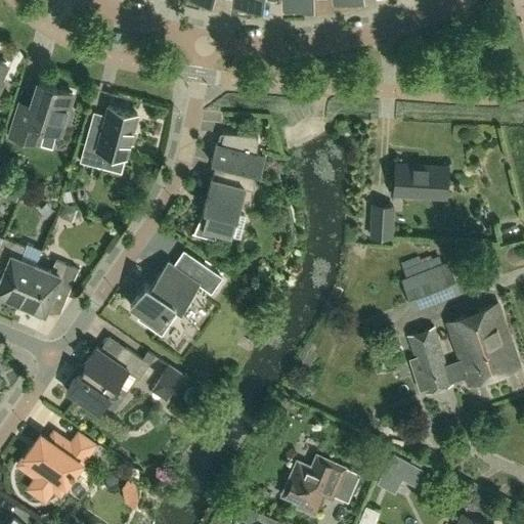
[(41,83),(34,104),(20,100),(9,135),(24,140),(29,124),(44,129),(43,132),(56,137),(57,133),(59,134),(63,121),(69,123),(73,112),(68,110),(73,93),(55,88),(56,86),(52,84),(52,86),(41,83)]
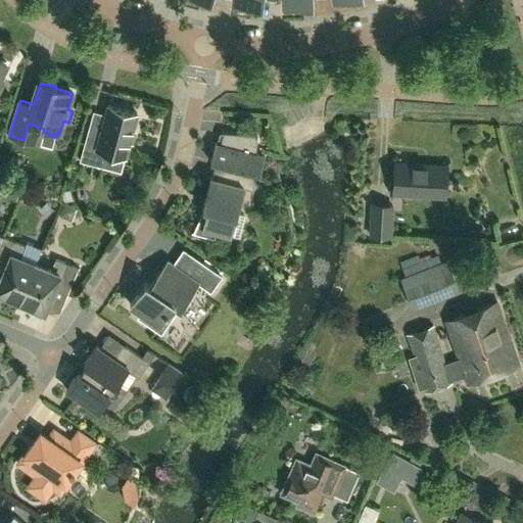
[(137,113),(108,105),(101,132),(89,129),(80,161),(103,168),(108,152),(126,156),(129,142),(132,143),(136,131),(133,130),(137,113)]
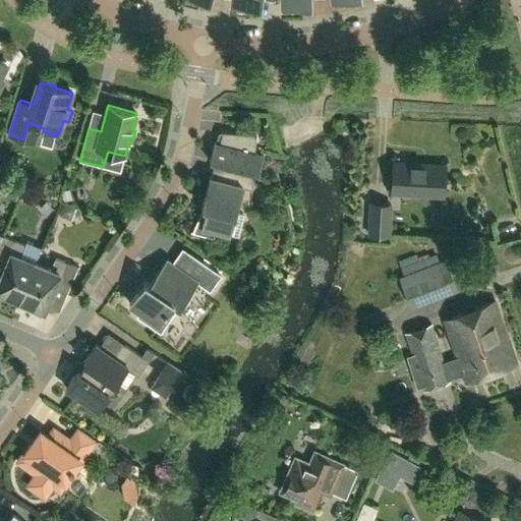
[(258,173),(259,169),(264,155),(254,153),(256,134),(221,131),(221,132),(222,132),(220,143),(214,142),(210,161),(215,162),(211,177),(209,176),(204,196),(209,198),(205,214),(201,213),(193,231),(191,230),(191,231),(214,236),(216,231),(226,233),(232,210),(236,212),(242,186),(250,188),(250,190),(251,190),(253,172),(258,173)]
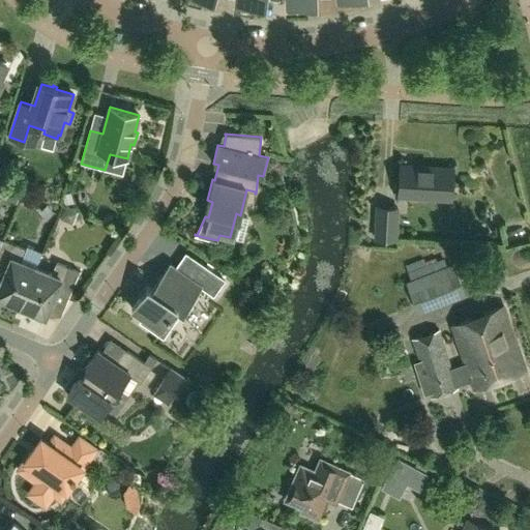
[(451,199),(453,168),(400,165),(399,196),(451,199)]
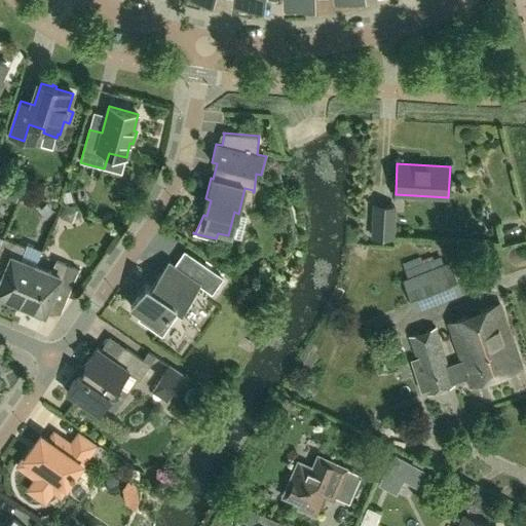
[(396,205),(373,204),(371,237),(393,238),(396,205)]
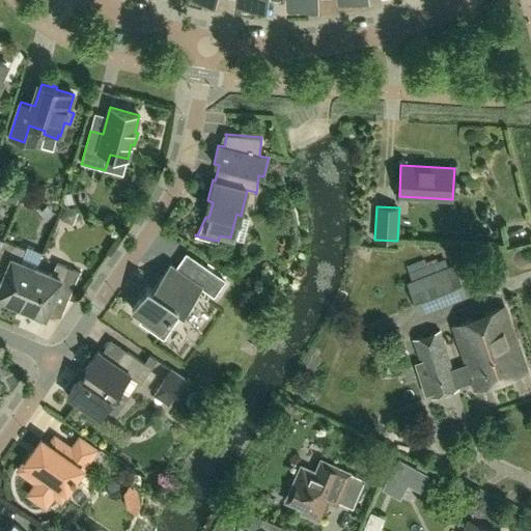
[(19,310),(35,268),(20,261),(25,249),(2,240),(2,241),(0,245),(0,270),(4,273),(0,283),(0,299),(3,302),(16,309),(19,310)]
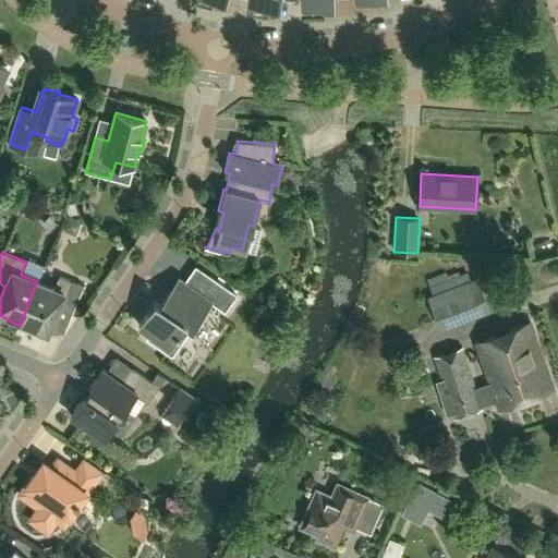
[(439,330),(490,311),(476,277),(471,280),(468,273),(431,288),(433,294),(426,296),(439,330)]
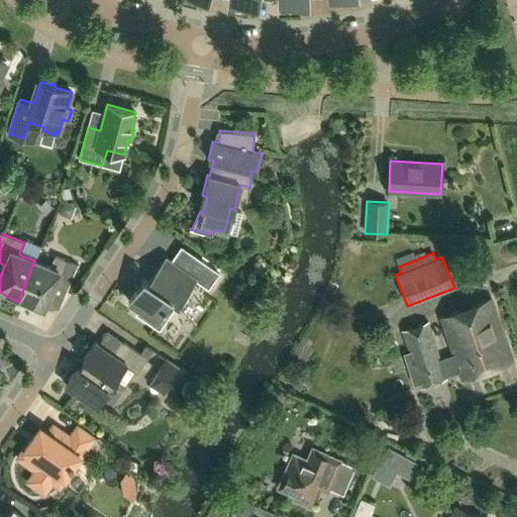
[(50,268),(34,261),(18,302),(20,303),(35,307),(43,308),(46,302),(59,308),(77,265),(56,255),(50,268)]
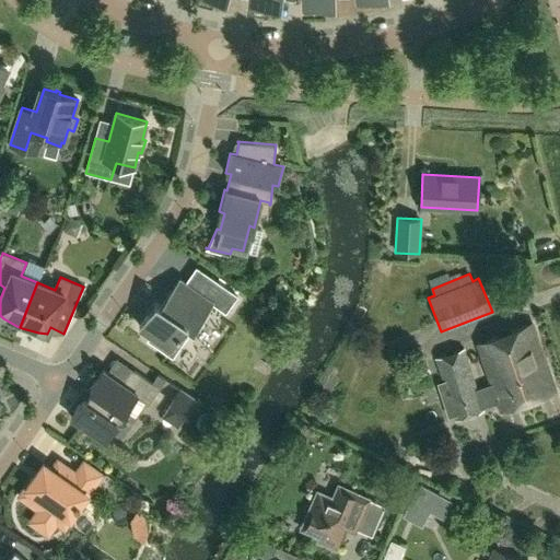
[(155,302),(139,326),(151,334),(147,339),(172,357),(191,329),(193,329),(211,303),(225,313),(237,295),(210,277),(199,292),(179,279),(161,305),(155,302)]
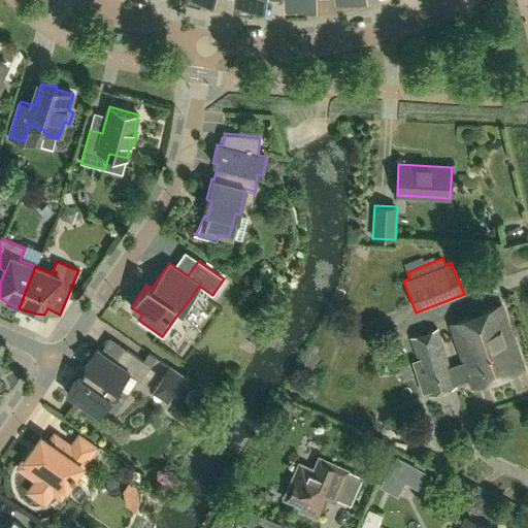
[(471,388),(524,369),(501,304),(450,324),(466,367),(453,371),(437,328),(410,338),(429,396),(456,387),(455,384),(468,378),(471,388)]
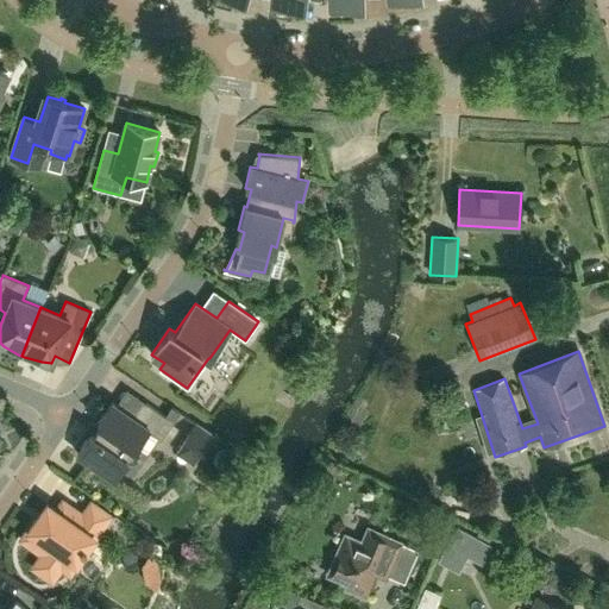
[(92,433),(76,453),(114,479),(126,462),(127,463),(130,463),(131,463),(132,463),(135,463),(136,462),(138,460),(138,458),(139,458),(139,457),(139,454),(139,453),(139,452),(139,451),(138,450),(138,449),(136,447),(148,431),(161,440),(174,422),(146,403),(138,416),(136,414),(130,415),(112,402),(98,422),(100,425),(94,434),(92,433)]
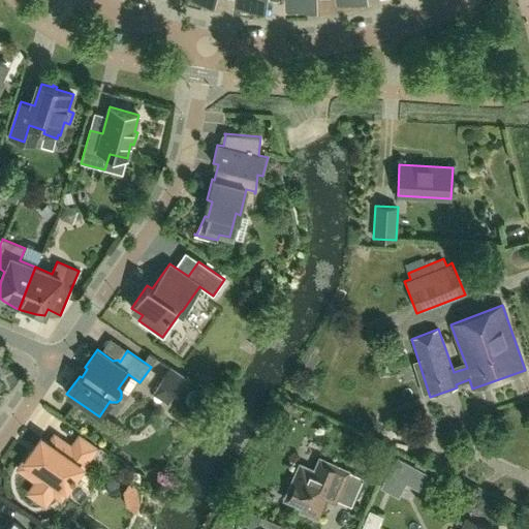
[(185,378),(170,368),(160,381),(176,392),(185,378)]
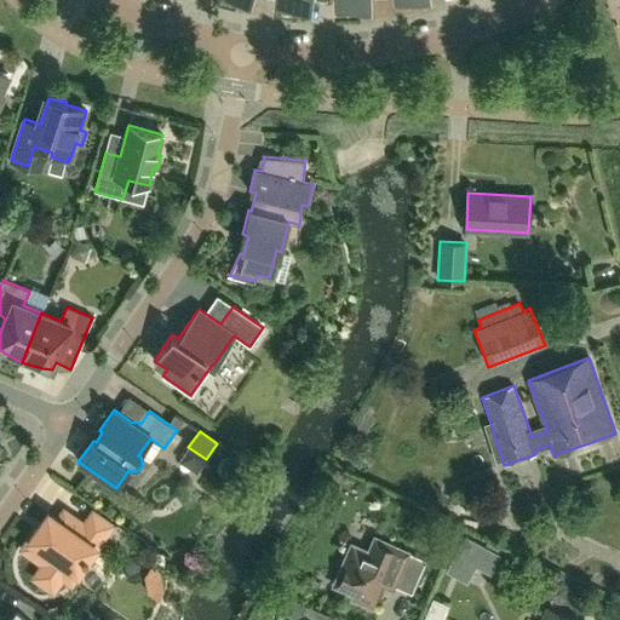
[(58,521),(47,514),(23,549),(45,564),(35,578),(52,589),(62,575),(72,583),(102,538),(64,512),(58,521)]
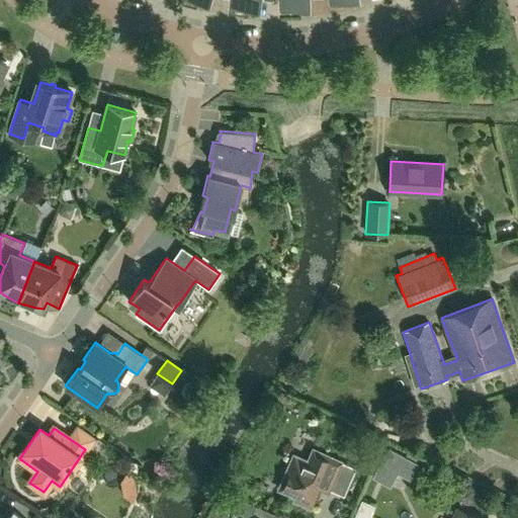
[(344,496),(356,467),(314,449),(308,461),(293,455),(279,489),(296,496),(295,500),(311,507),(319,488),(328,491),(329,490),(344,496)]
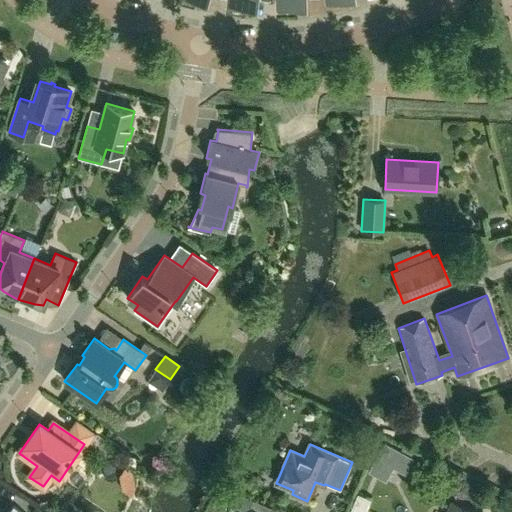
[(476,511),(452,502),(447,511),(476,511)]
